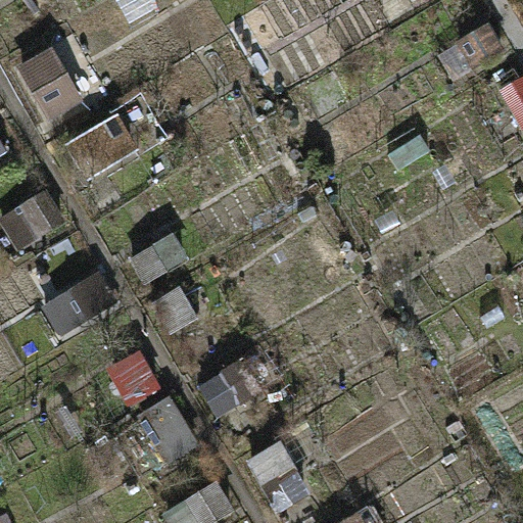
[(55,127),(90,107),(59,53),(26,72),(55,127)]
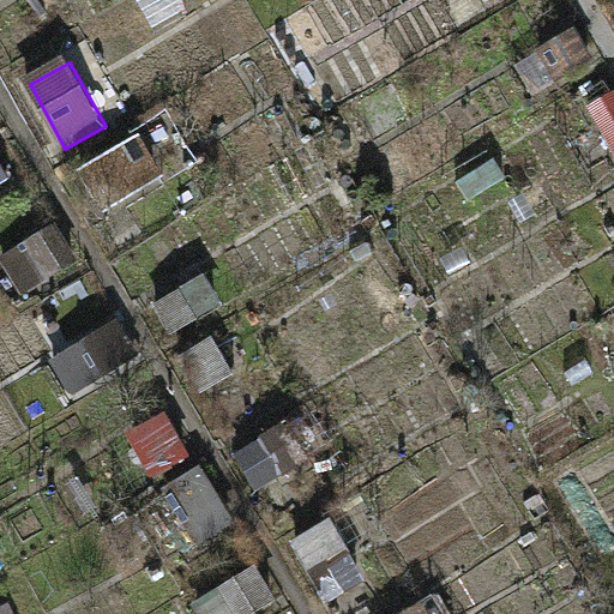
[(140,144),(82,179),(103,215),(162,180),(140,144)]
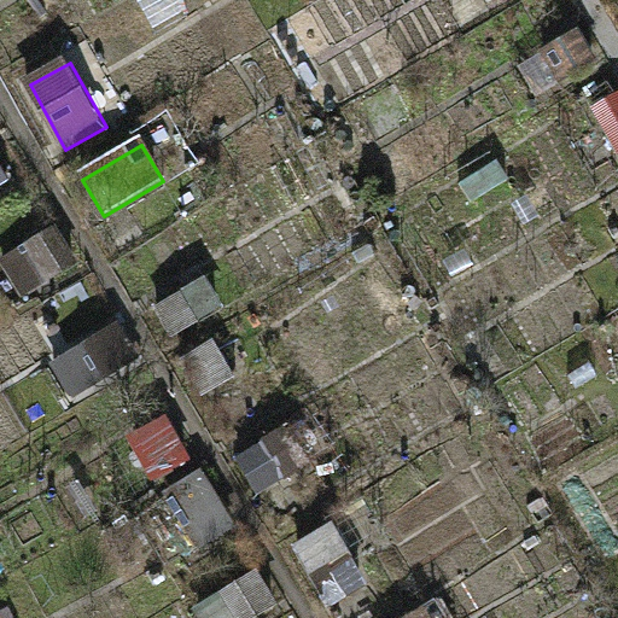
[(0,159),(0,188),(13,181),(0,159)]
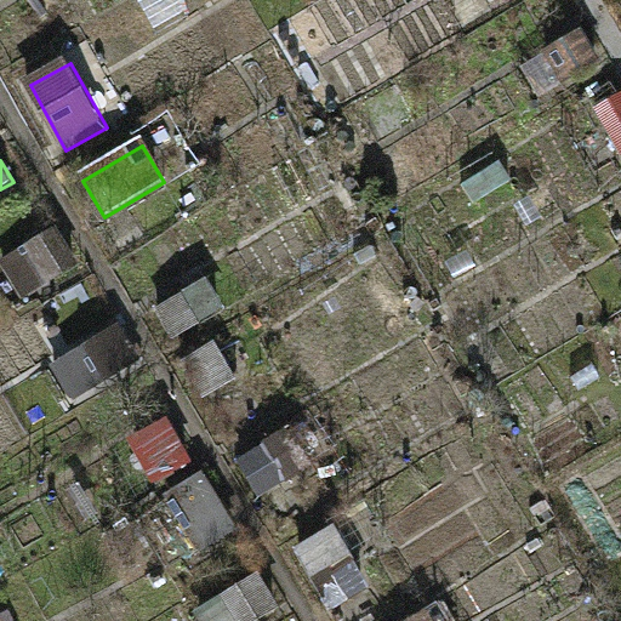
[(56,224),(0,257),(0,266),(18,296),(78,261),(56,224)]
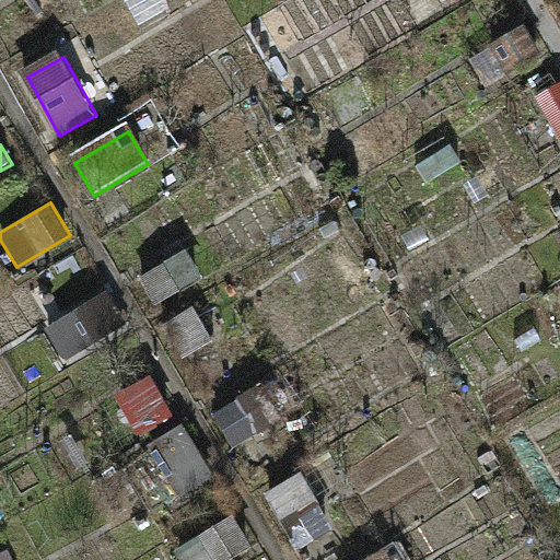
[(101,296),(47,328),(67,361),(120,329),(101,296)]
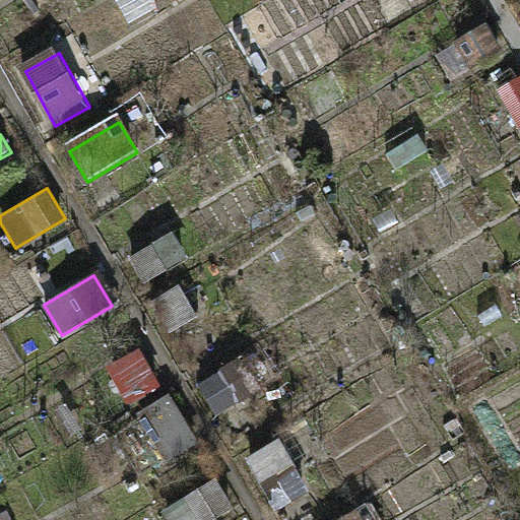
[(244,359),(194,389),(211,418),(261,389),(244,359)]
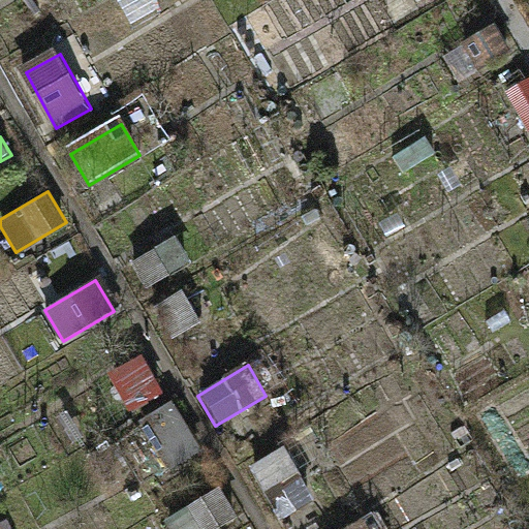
[(219,489),(168,519),(175,528),(221,528),(238,520),(219,489)]
